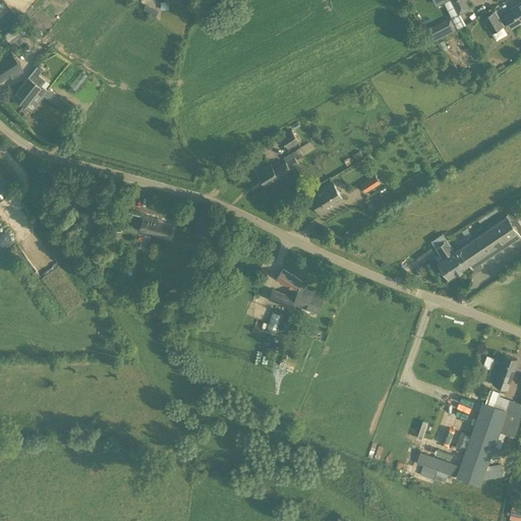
[(464,0),(433,0),(437,4),(444,0),(452,0),(459,13),(469,8),(464,0)]
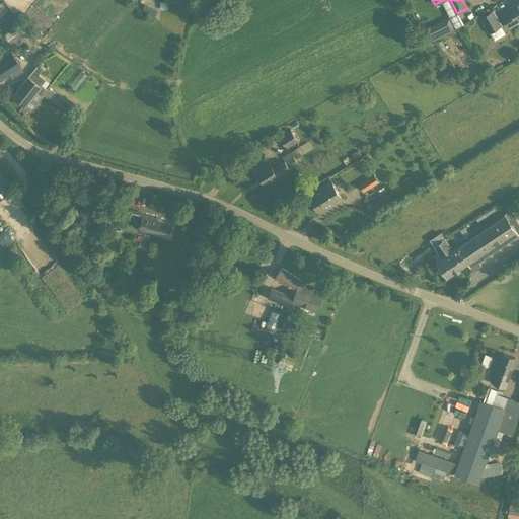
[(517,21),(518,19),(518,1),(509,8),(510,11),(503,15),(510,28),(518,23),(517,21)]
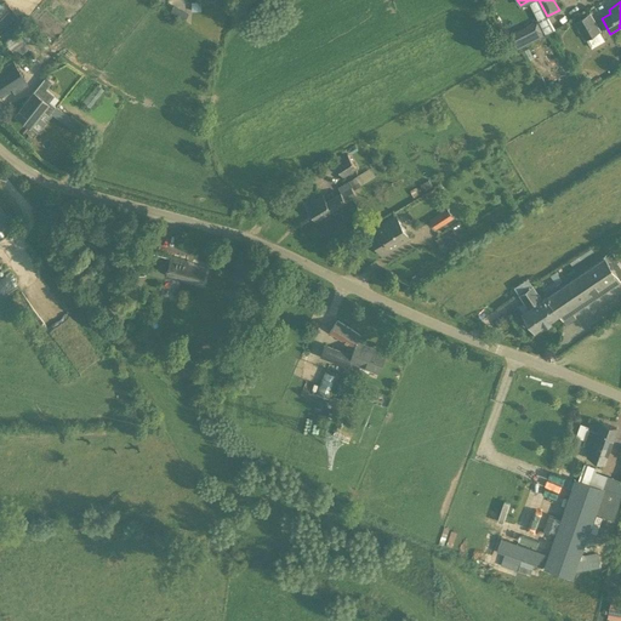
[(575,22),(586,40),(587,39),(592,49),(605,40),(600,32),(602,30),(591,12),(575,22)]
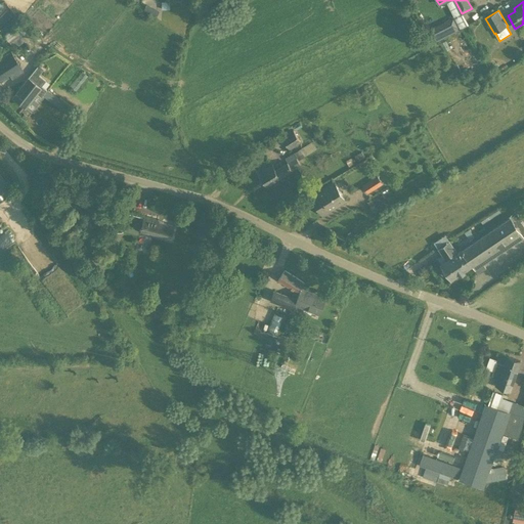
[(443,39),(469,25),(462,13),(450,19),(450,18),(437,26),(438,28),(434,30),(437,35),(440,33),(443,39)]
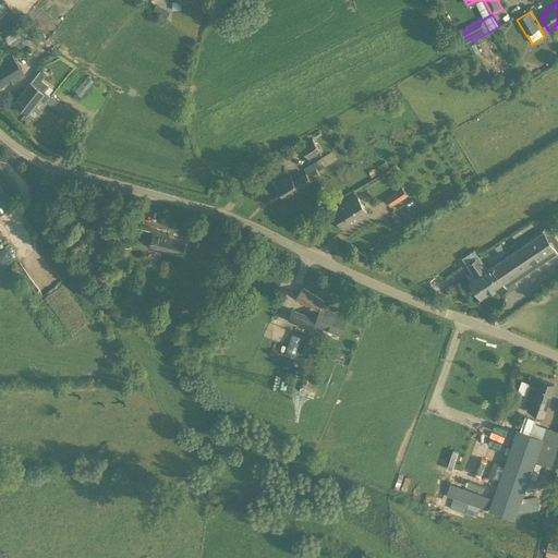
[(20,41),(32,29),(24,21),(11,33),(12,33),(5,38),(14,47),(20,41)]
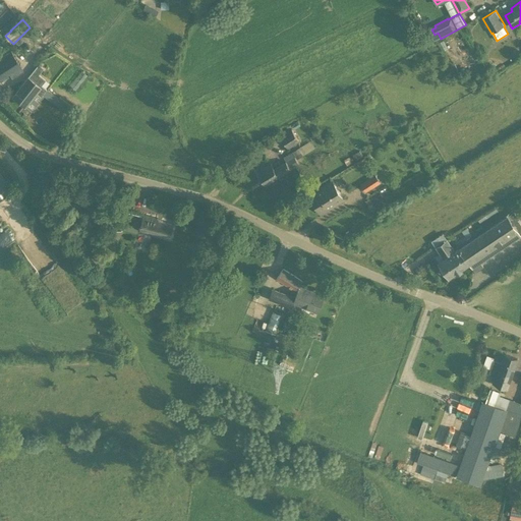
[(0,57),(0,80),(0,81),(10,75),(11,78),(22,71),(10,51),(0,57)]
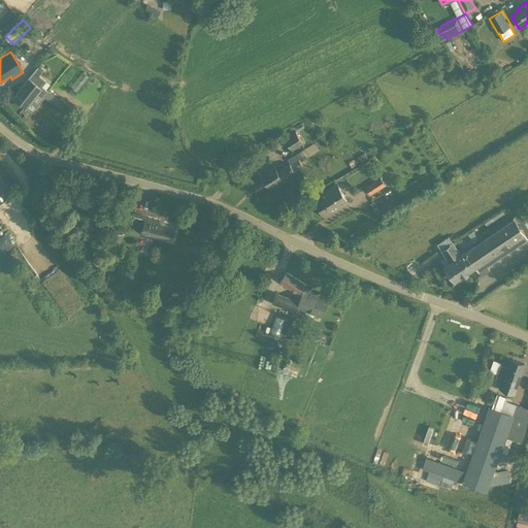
[(44,69),(39,65),(24,84),(23,84),(12,97),(25,107),(35,94),(41,98),(42,96),(52,102),(56,97),(41,87),(45,80),(39,75),(44,69)]
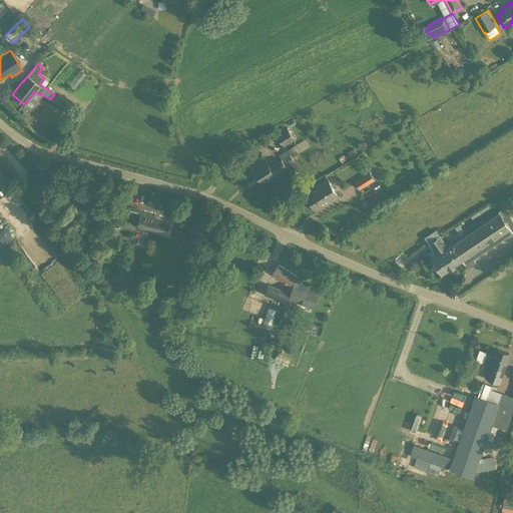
[(284,146),(296,139),(288,127),(283,130),(281,127),(276,131),(278,134),(277,134),(284,146)]
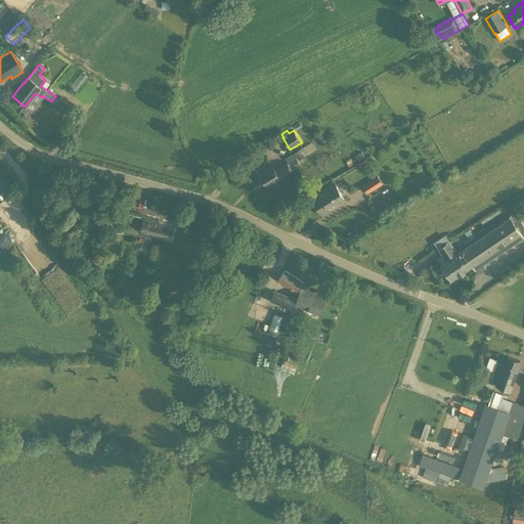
[(294,153),(297,158),(298,161),(310,154),(306,145),(294,153)]
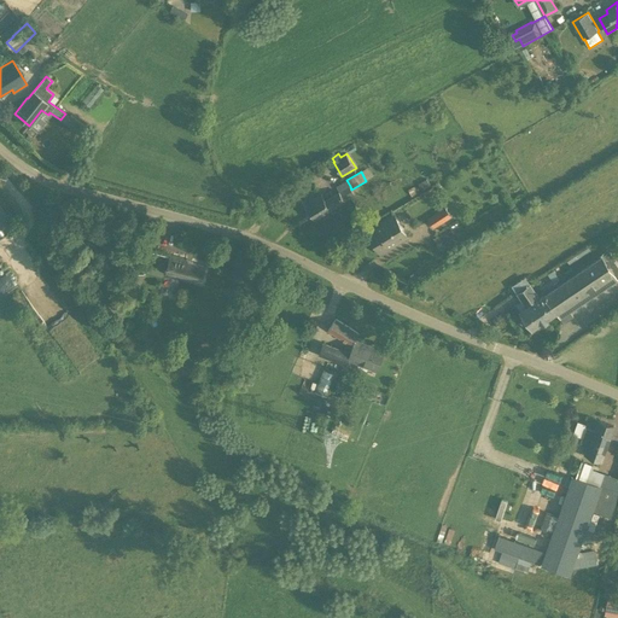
[(421,191),(431,185),(427,179),(418,184),(421,191)]
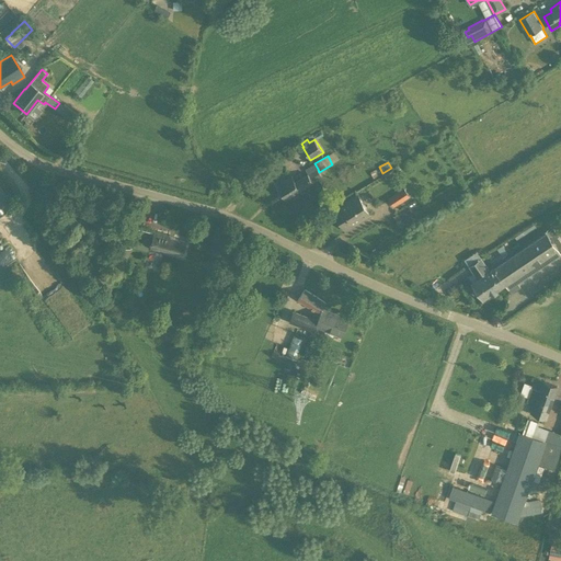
[(284,198),(322,176),(319,172),(318,169),(297,180),(297,181),(296,182),(292,175),(277,183),(279,185),(277,186),(278,189),(278,190),(279,192),(282,193),(284,198)]
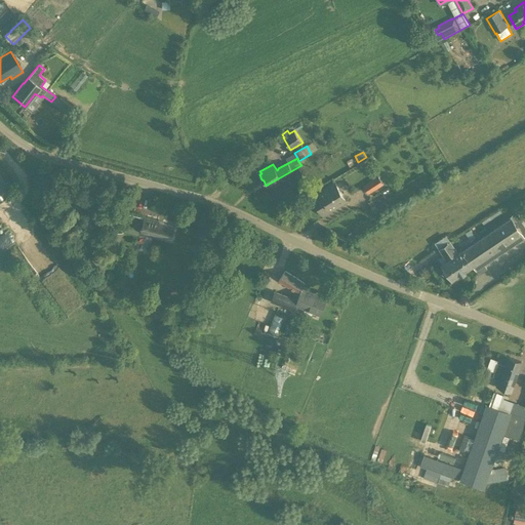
[(352,158),(347,161),(350,167),(356,164),(352,158)]
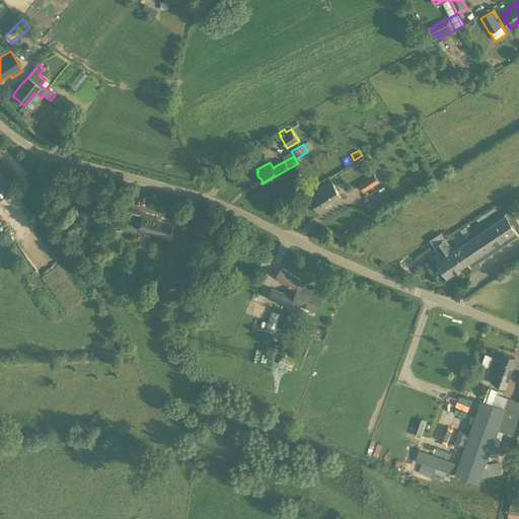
[(0,198),(12,189),(0,172),(0,198)]
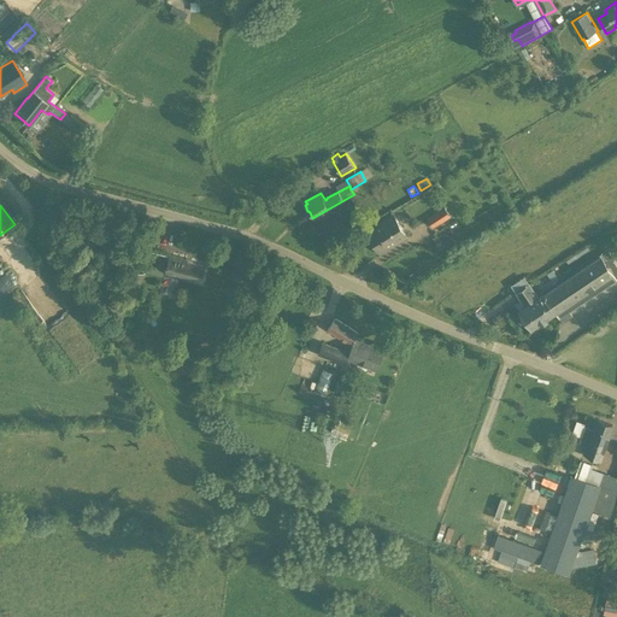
[(451,216),(445,207),(428,218),(434,227),(451,216)]
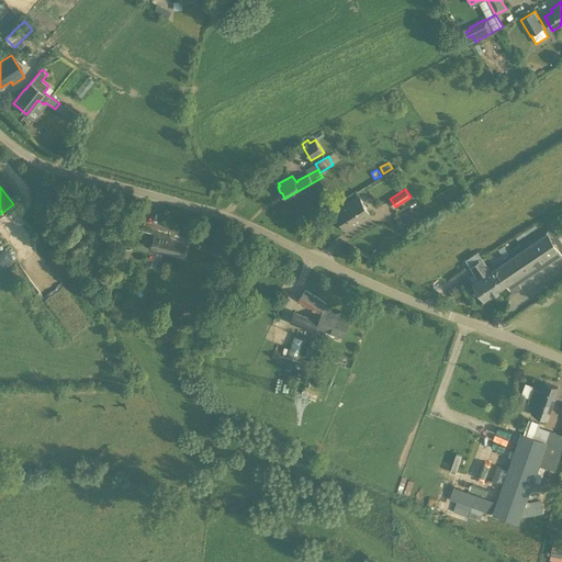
[(337,213),(335,214),(344,227),(345,226),(347,229),(370,215),(358,194),(335,209),(337,213)]
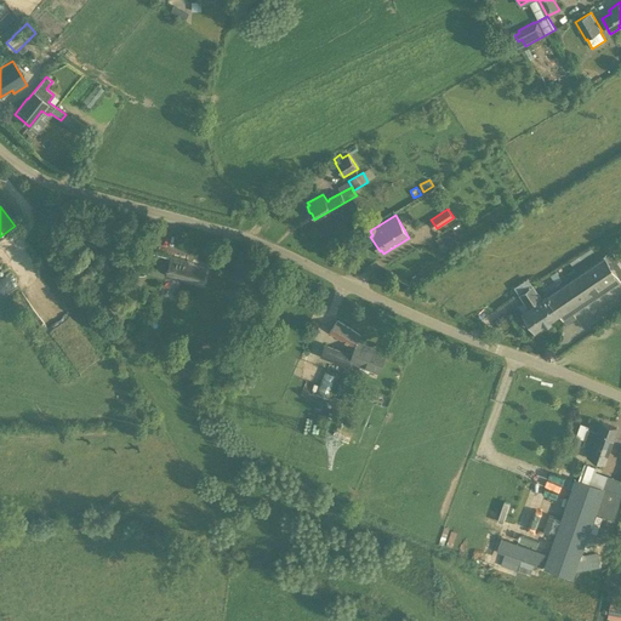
[(573,313),(620,280),(620,266),(613,252),(560,288),(557,280),(542,290),(547,296),(542,300),(533,285),(519,295),(529,308),(523,312),(535,330),(558,314),(565,325),(576,318),(573,313)]
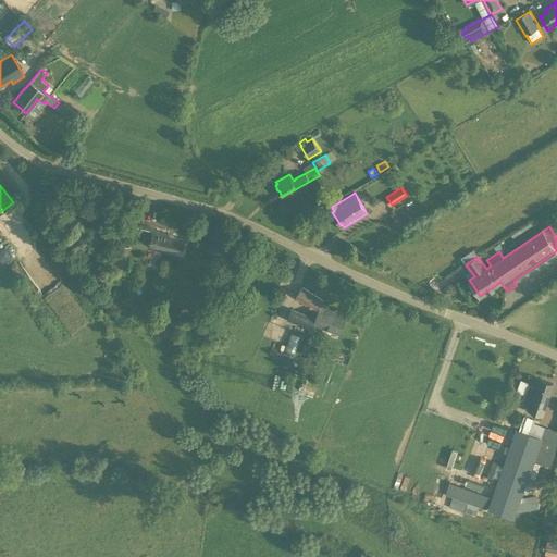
[(150,247),(162,250),(182,256),(186,239),(155,232),(150,247)]
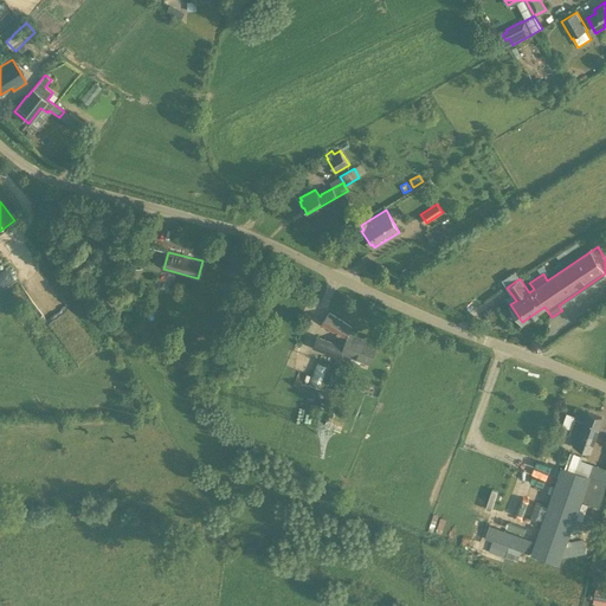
[(124,282),(137,285),(141,268),(129,265),(124,282)]
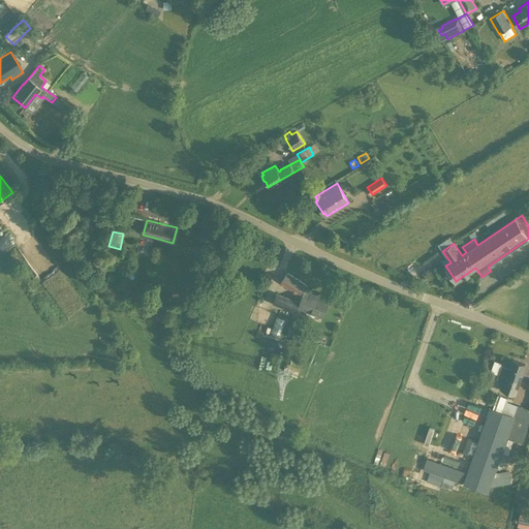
[(100,261),(96,256),(89,262),(93,268),(100,261)]
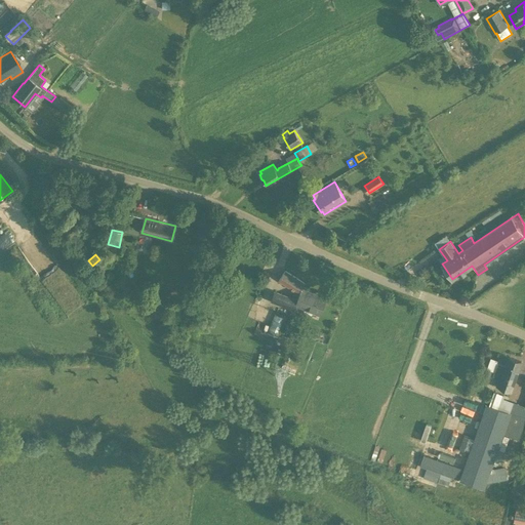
[(285,270),(278,280),(299,294),(297,299),(275,290),(271,301),(294,311),(295,307),(320,316),(327,297),(301,288),(305,283),(285,270)]
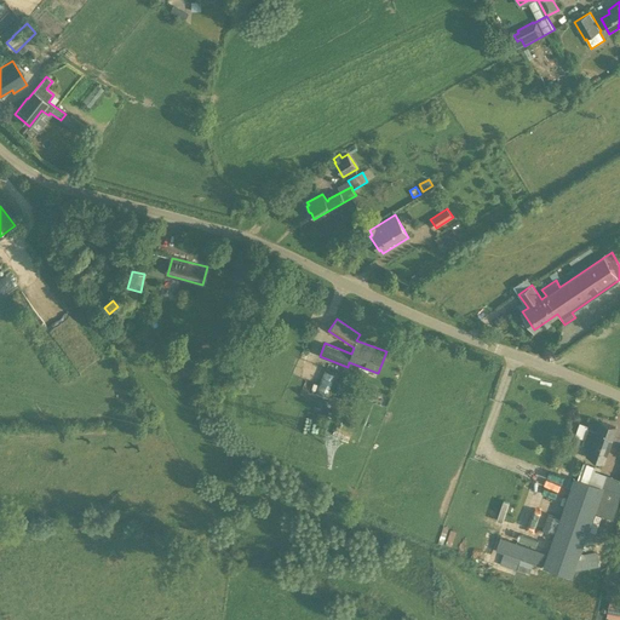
[(326,368),(316,392),(329,399),(325,411),(321,409),(319,415),(326,418),(328,413),(333,415),(334,413),(332,412),(336,403),(332,402),(333,399),(331,397),(340,373),(339,373),(342,366),(334,363),(332,371),(326,368)]
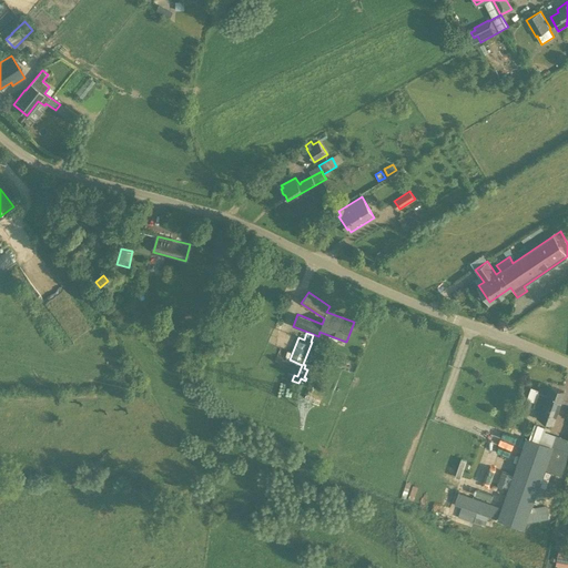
[(533,407),(539,409),(537,417),(554,424),(559,408),(558,408),(564,391),(550,385),(547,395),(538,393),(533,407)]
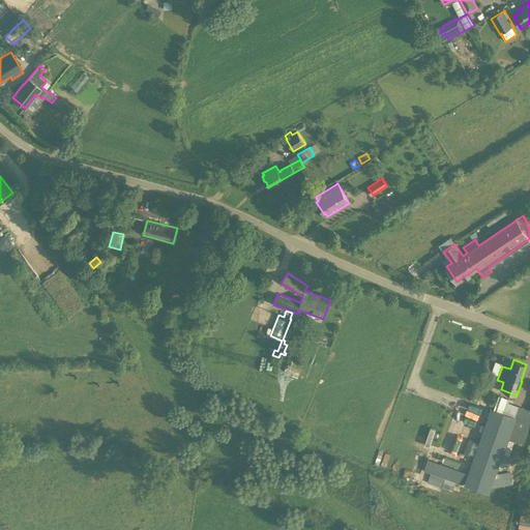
[(529,423),(529,420),(516,415),(514,417),(492,409),(468,473),(429,459),(424,470),(465,484),(489,493),(491,488),(494,479),(494,478),(496,474),(508,438),(524,444),(528,432),(529,423)]
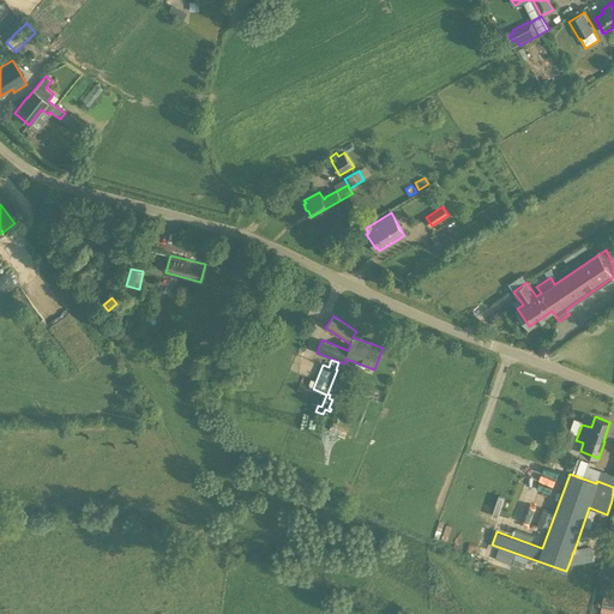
[(531,504),(525,522),(542,528),(548,510),(531,504)]
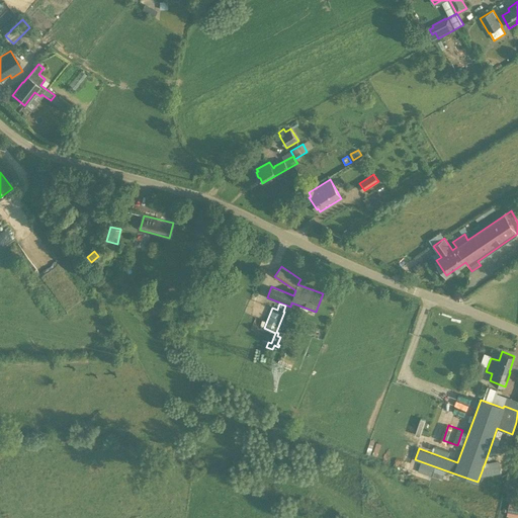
[(491,476),(501,473),(500,465),(489,467),(491,476)]
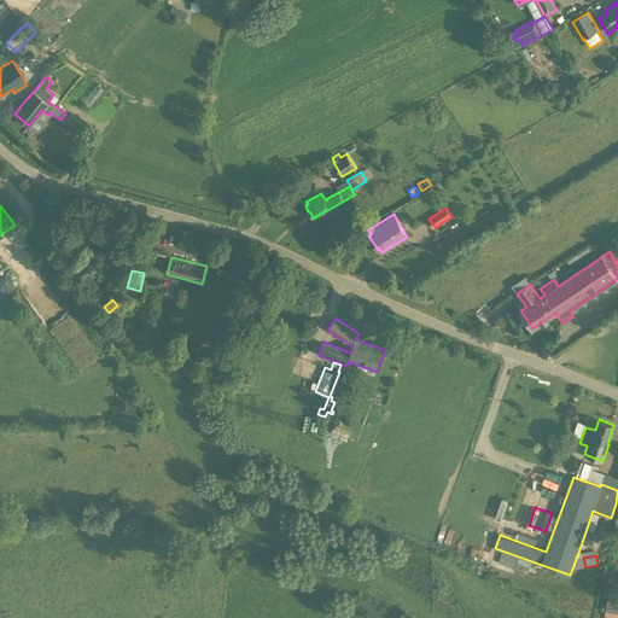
[(605,616),(617,617),(617,600),(608,599),(605,616)]
